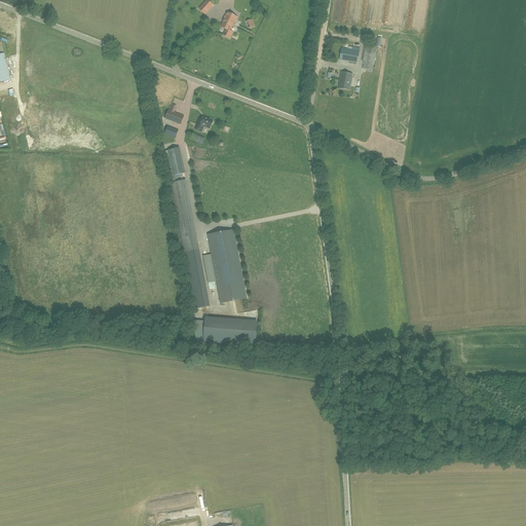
[(199,9),(205,14),(213,5),(208,0),(199,9)]
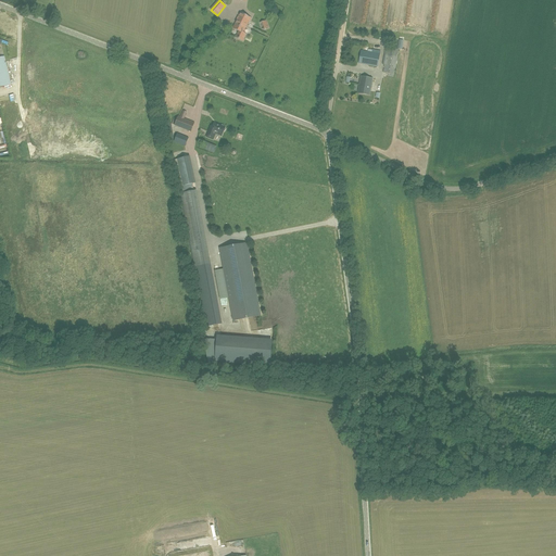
[(237,21),(234,28),(239,32),(236,38),(242,40),(245,35),(243,33),(249,21),(250,21),(251,19),(240,13),(237,21)]
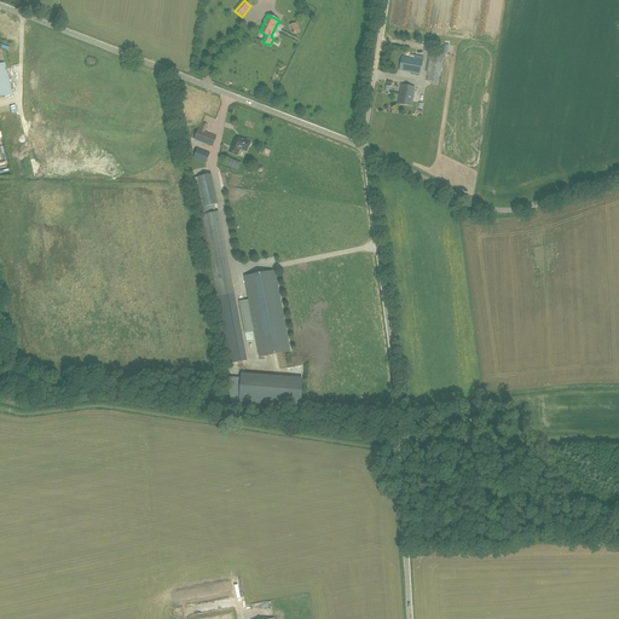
[(439,84),(444,56),(429,53),(426,73),(428,73),(427,81),(439,84)]
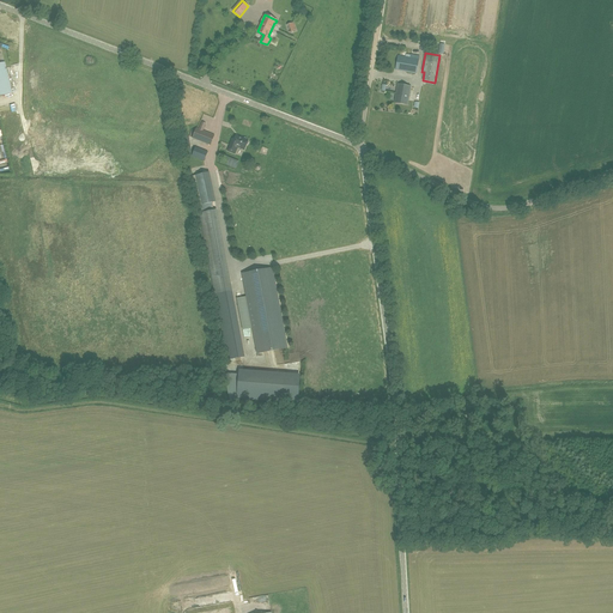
[(416,73),(419,56),(411,55),(411,58),(399,56),(396,71),(416,73)]
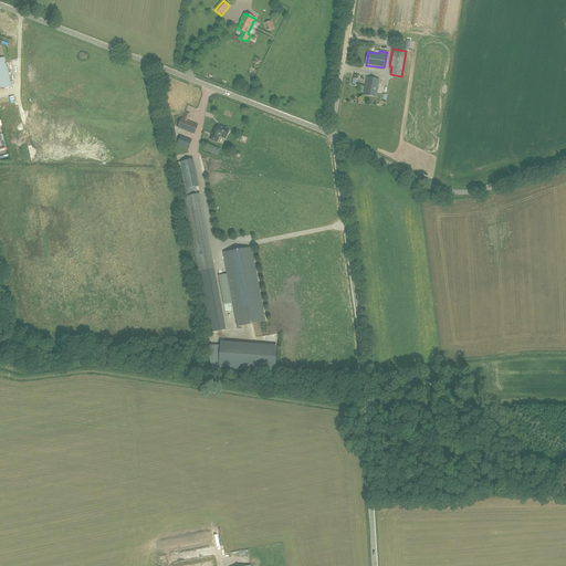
[(0,88),(11,86),(4,58),(0,58),(0,88)]
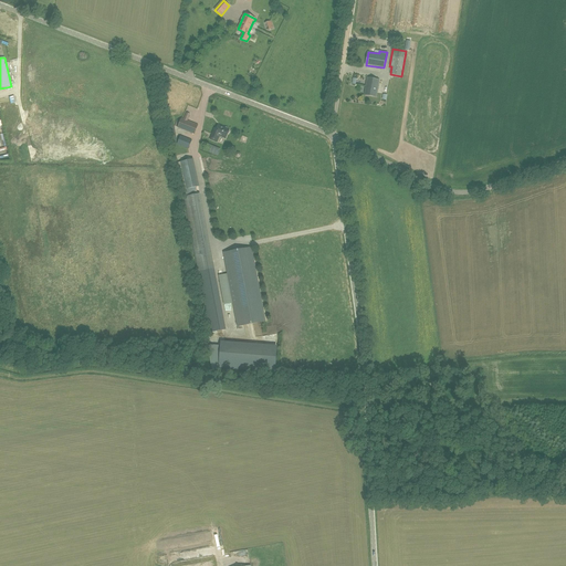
[(376,97),(379,80),(367,77),(364,95),(376,97)]
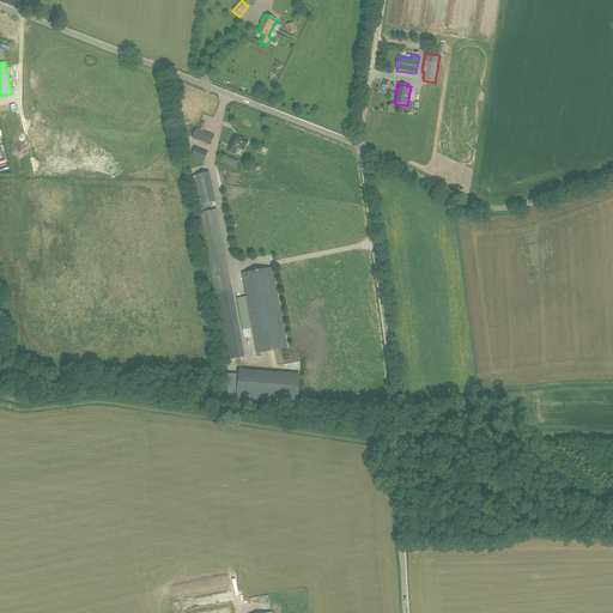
[(214,135),(202,131),(205,123),(201,122),(199,129),(196,128),(193,138),(211,145),(214,135)]
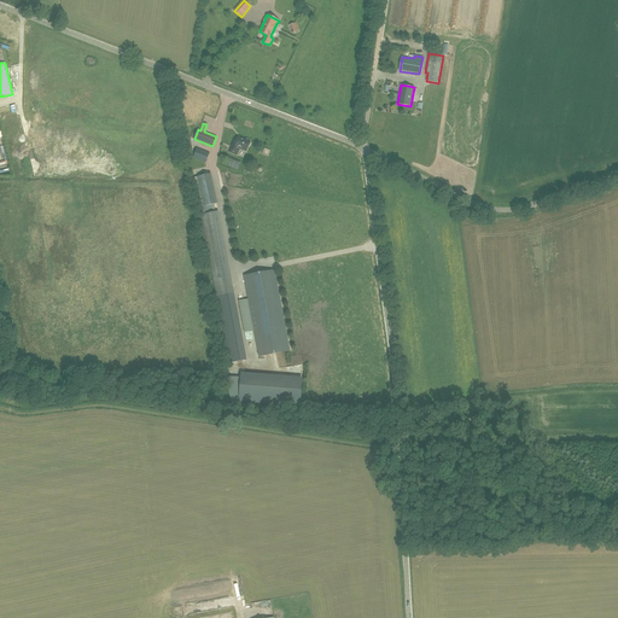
[(240,150),(246,152),(248,146),(250,146),(251,144),(250,143),(250,141),(249,141),(249,140),(246,139),(245,140),(239,136),(237,141),(234,140),(229,152),(237,156),(239,150),(240,150)]
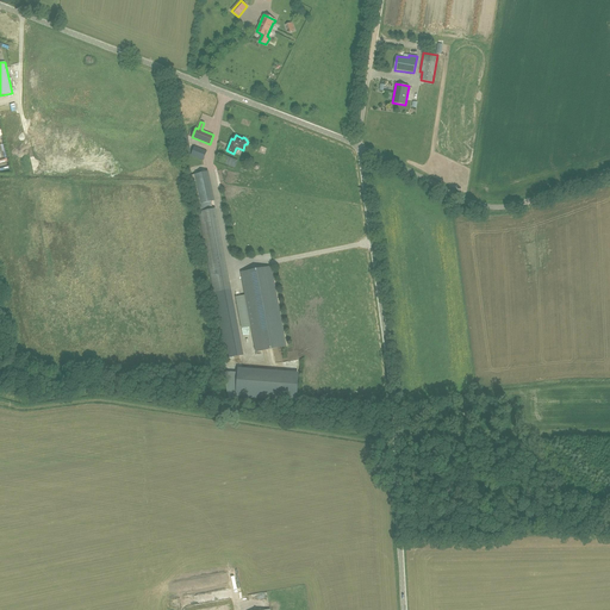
[(203,160),(206,151),(194,147),(191,155),(203,160)]
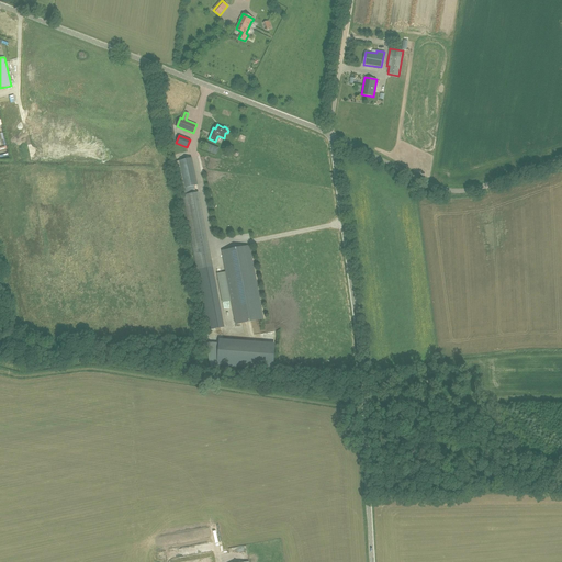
[(189,159),(179,161),(184,188),(194,186),(189,159)]
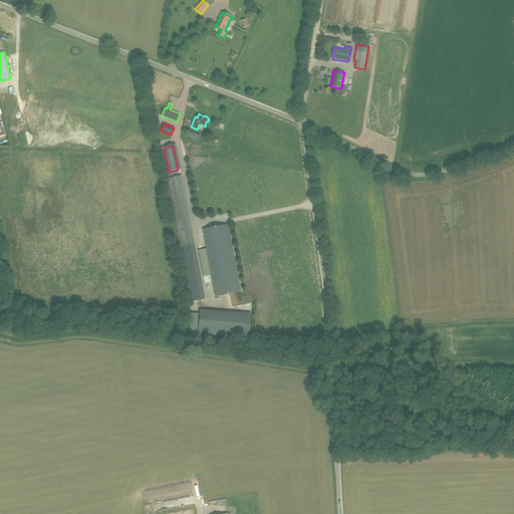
[(191,301),(202,299),(179,177),(168,179),(191,301)]
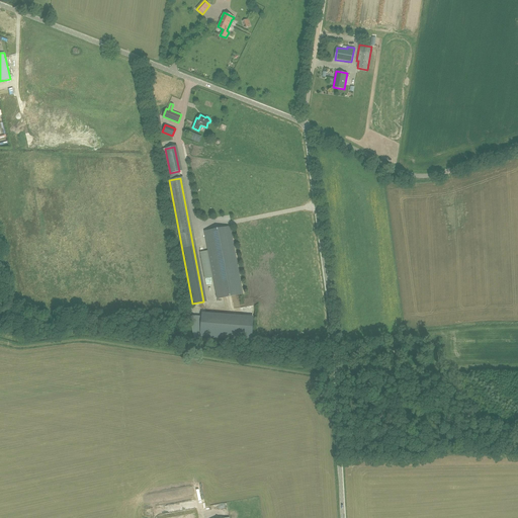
[(219,298),(242,294),(230,227),(205,232),(219,298)]
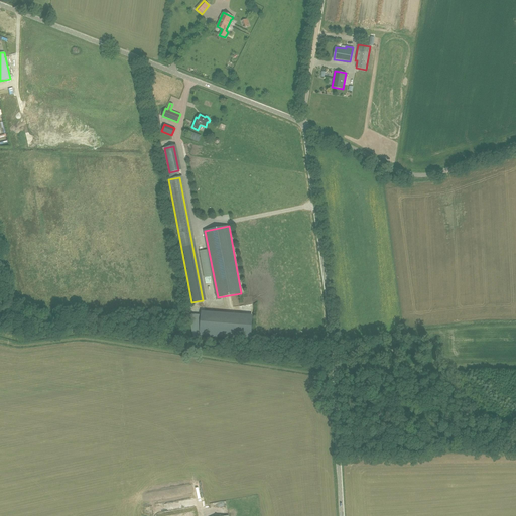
[(252,319),(202,315),(200,337),(250,340),(252,319)]
